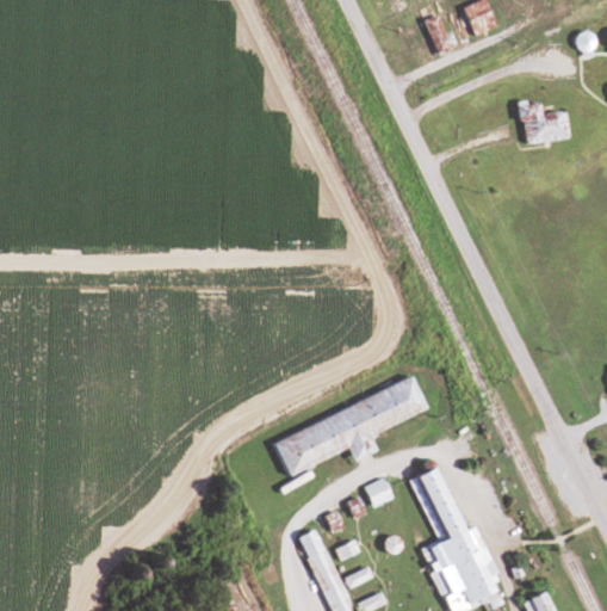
[(272,439),(287,475),(351,450),(355,460),(379,450),(372,433),(429,411),(417,381),(272,439)]
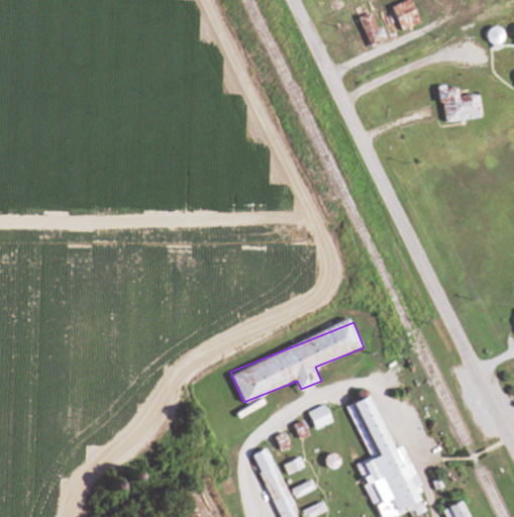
[(380,456),(366,462),(382,503),(393,499),(399,513),(423,503),(417,487),(422,485),(405,444),(395,448),(374,395),(357,401),(380,456)]
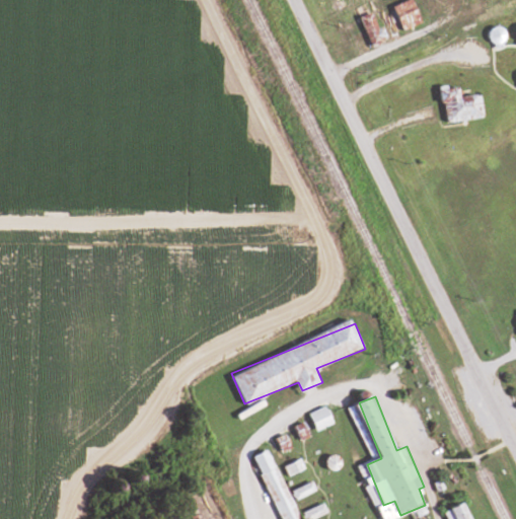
[(281,518),(299,518),(272,448),(255,455),(281,518)]
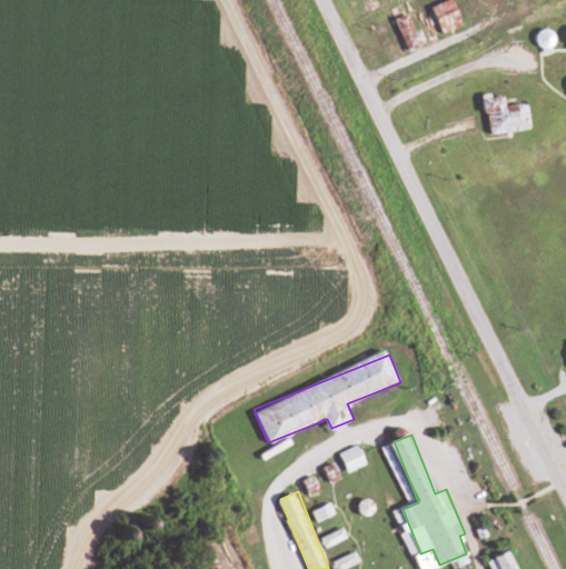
[(324,537),(327,547),(348,538),(344,528),(324,537)]
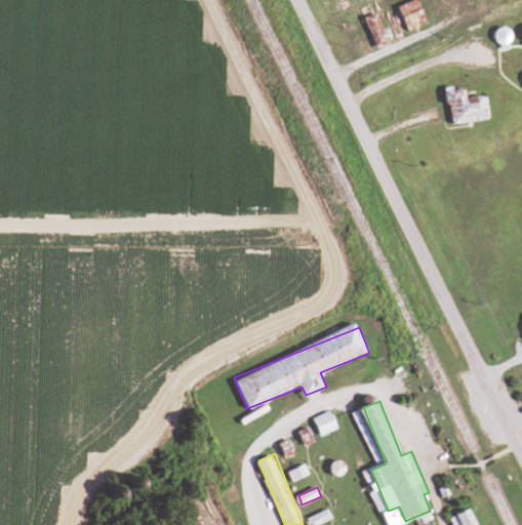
[(451,518),(454,524),(479,524),(471,508),(451,518)]
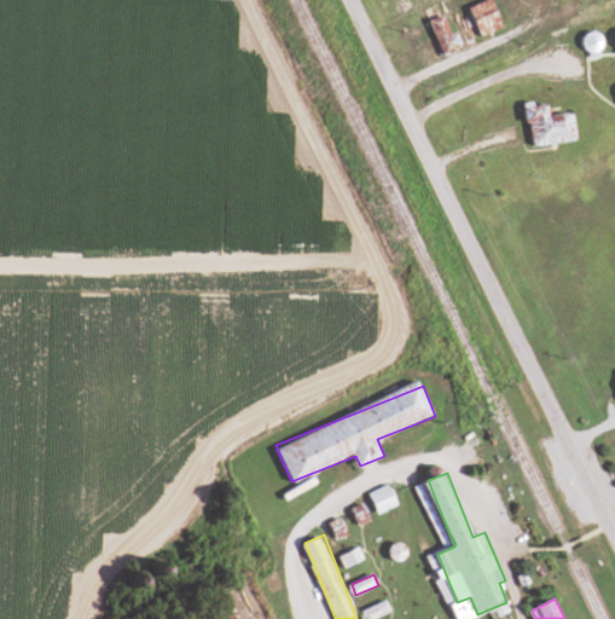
[(376,618),(393,611),(387,600),(363,613),(365,618),(376,618)]
